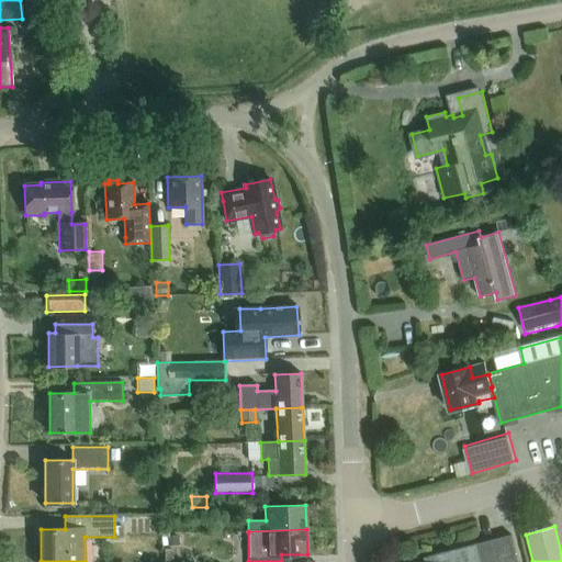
[(164,532),(165,546),(179,544),(178,532),(164,532)]
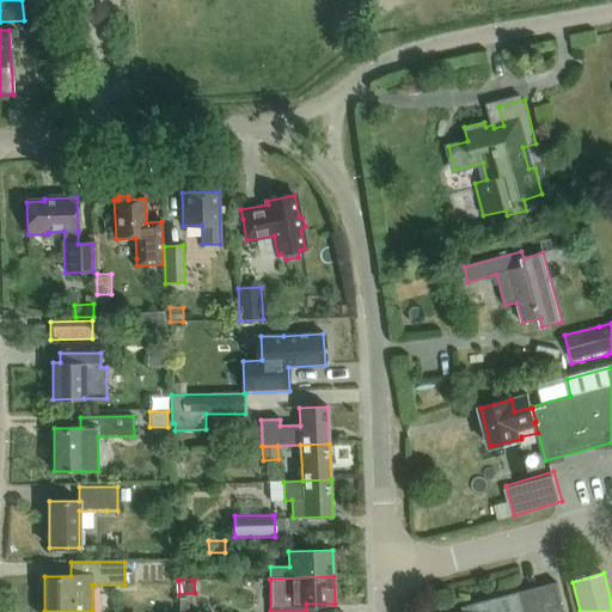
[(564,611),(557,582),(467,606),(467,611),(564,611)]
